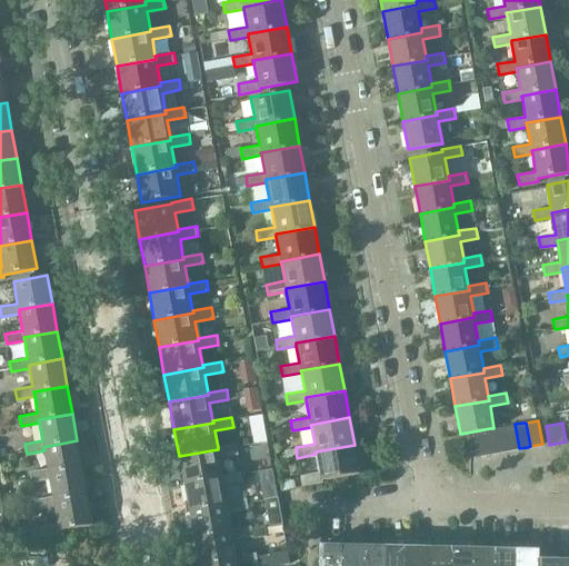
[(509,425),(502,426),(507,450),(513,449),(519,448),(515,424),(509,425)]
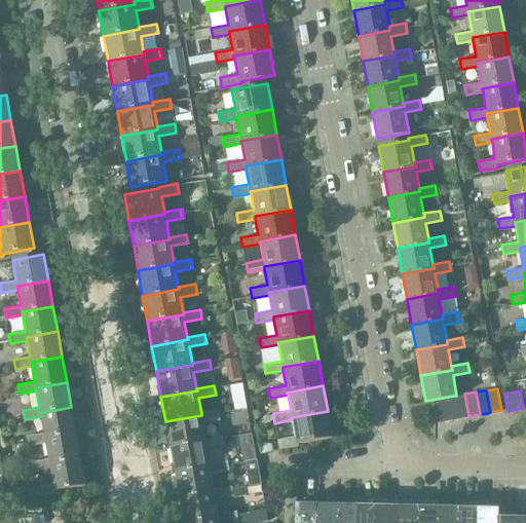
[(456,396),(453,396),(457,418),(462,417),(468,416),(464,394),(456,396)]
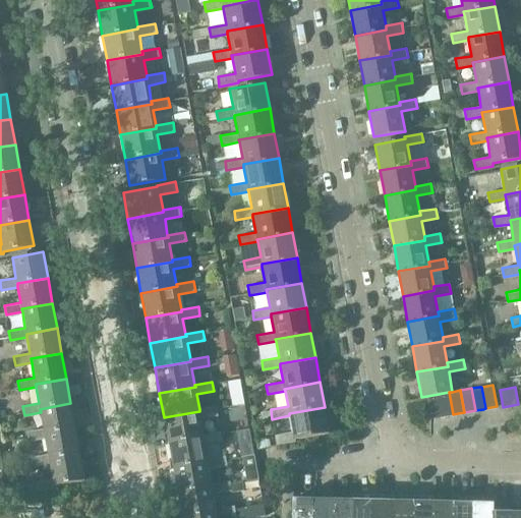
[(449,392),(439,394),(443,416),(445,416),(453,414),(449,392)]
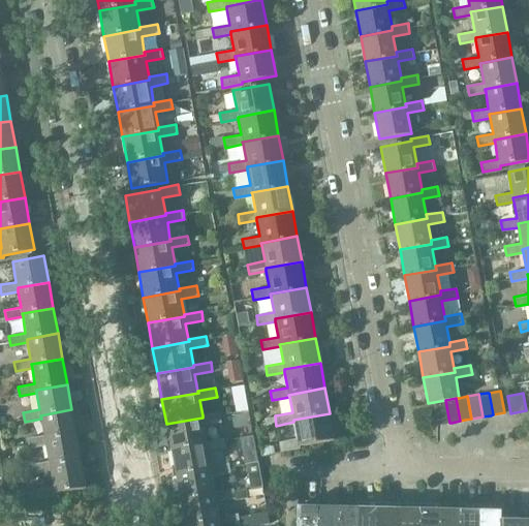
[(445,400),(434,402),(438,425),(449,423),(445,400)]
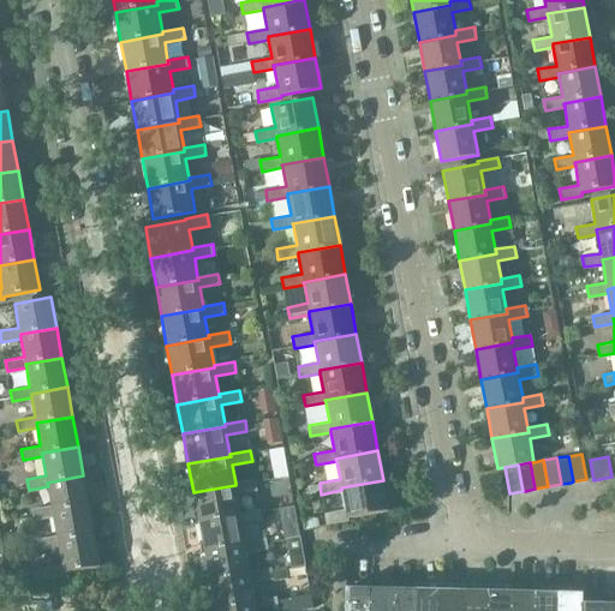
[(47,483),(48,486),(51,505),(31,509),(34,520),(53,516),(53,513),(89,505),(83,475),(47,483)]
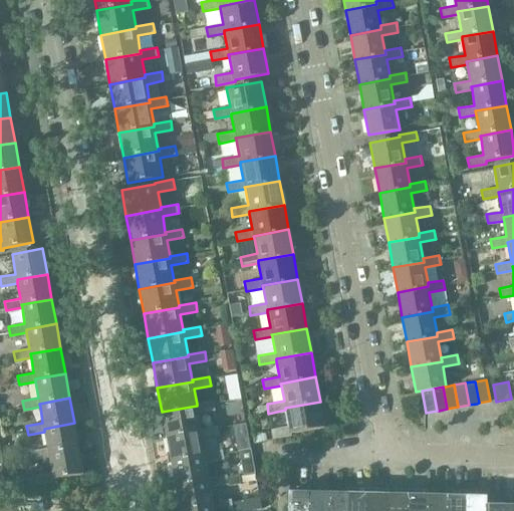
[(197,406),(162,412),(166,437),(201,431),(201,428),(198,413),(215,410),(214,401),(197,404),(197,406)]
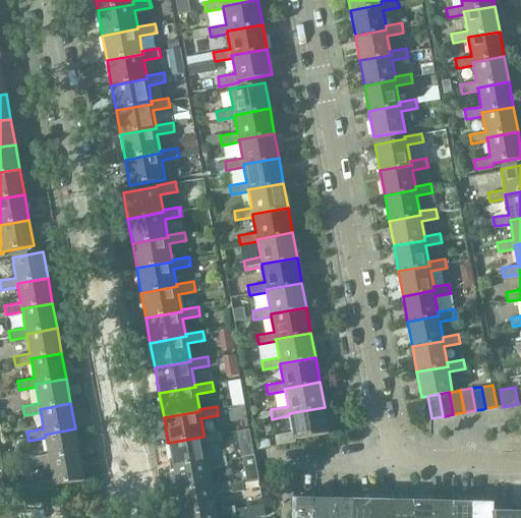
[(289,413),(289,415),(292,432),(275,435),(277,444),(295,441),(295,439),(329,433),(325,407),(289,413)]
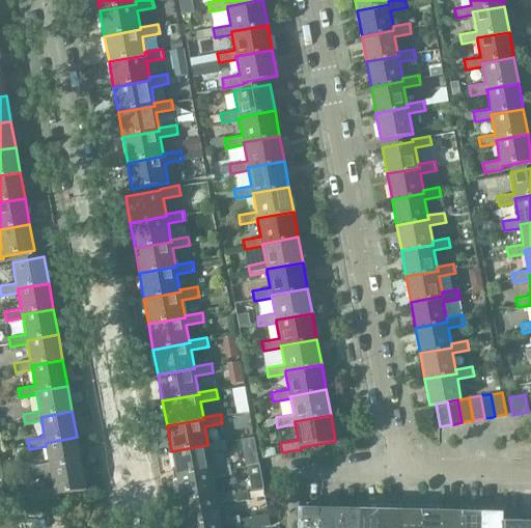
[(34,475),(51,472),(50,468),(81,463),(77,437),(46,443),(46,446),(49,463),(32,466),(34,475)]
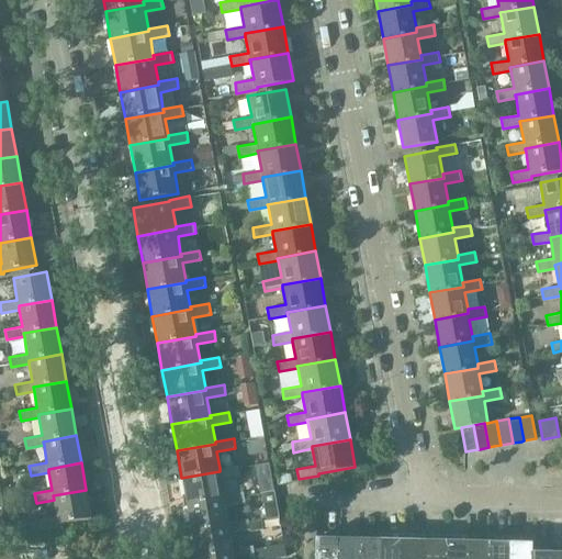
[(181,478),(187,504),(225,498),(224,495),(222,478),(240,474),(238,465),(220,468),(220,471),(181,478)]
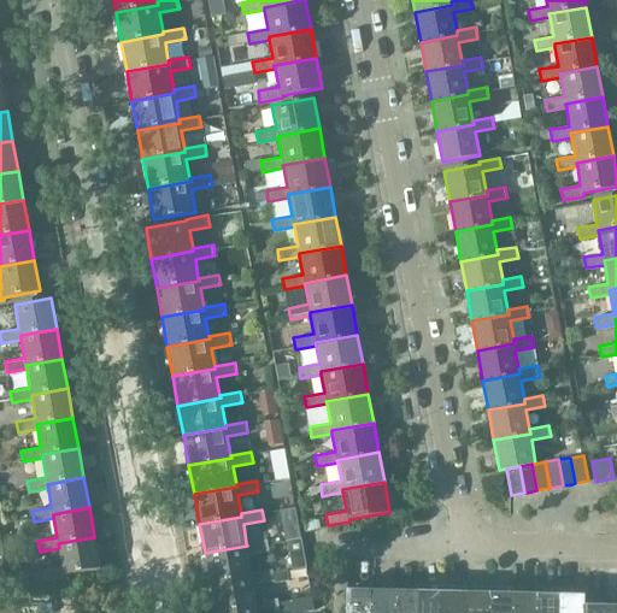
[(58,543),(59,548),(63,566),(42,570),(45,581),(65,577),(65,575),(100,567),(94,537),(58,543)]
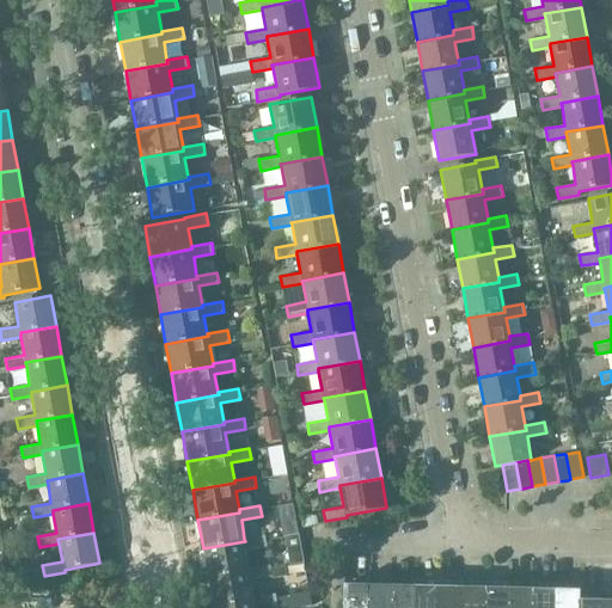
[(203,548),(208,578),(250,570),(250,567),(246,550),(267,546),(264,535),(244,539),(245,541),(203,548)]
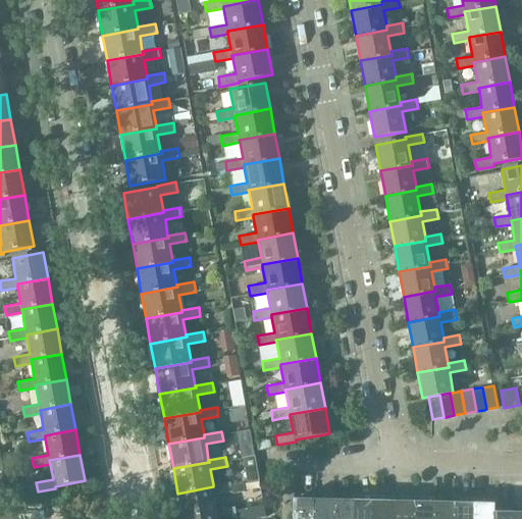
[(177,494),(183,518),(218,512),(217,510),(215,494),(231,490),(230,481),(213,484),(213,486),(177,494)]
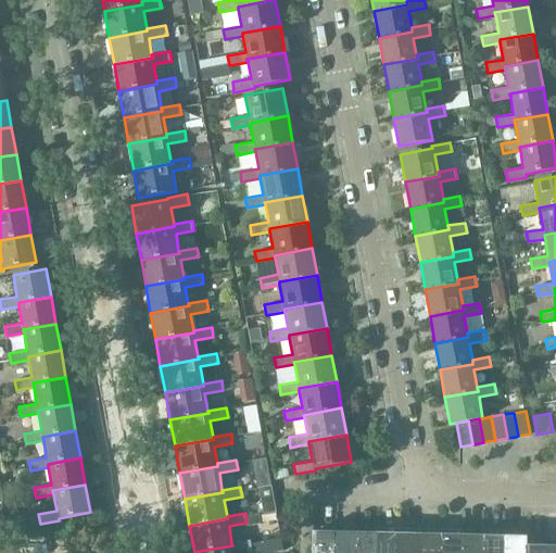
[(333,552),(335,527),(313,526),(312,552),(333,552)]
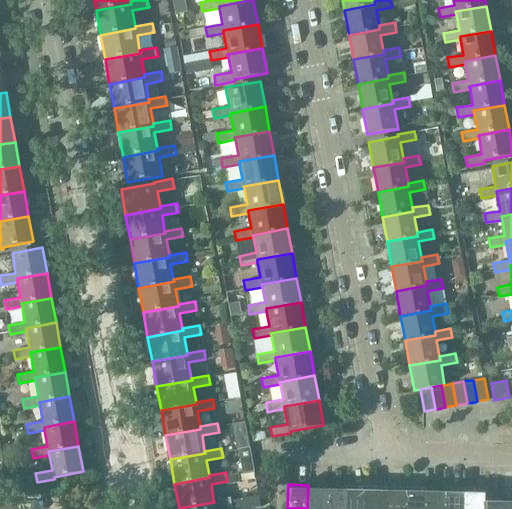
[(327,508),(328,485),(308,485),(307,508),(327,508)]
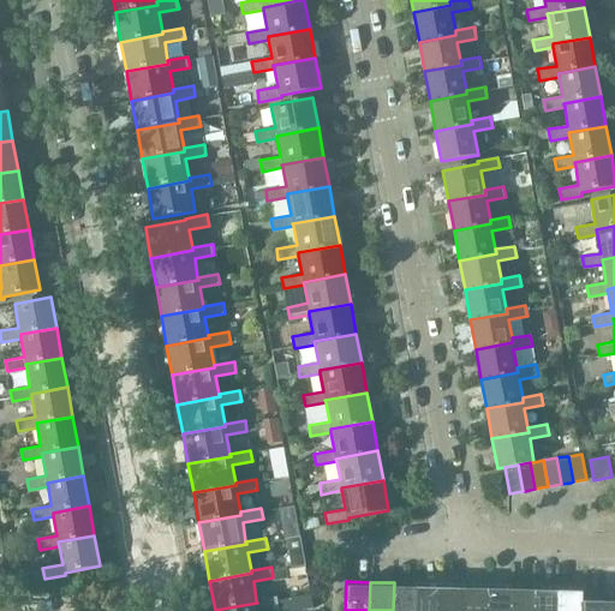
[(416,610),(417,583),(394,582),(393,610),(416,610)]
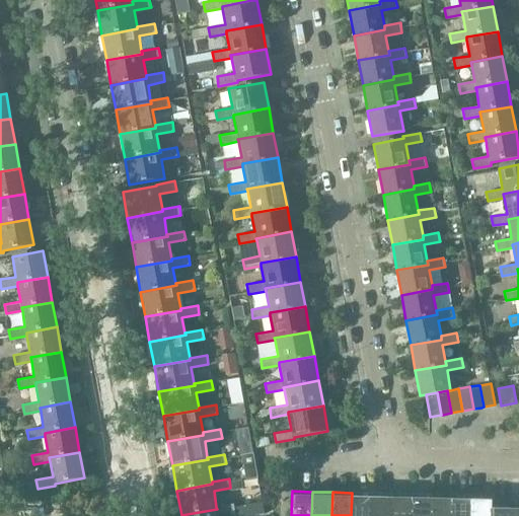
[(351,515),(371,515),(372,493),(352,493),(351,515)]
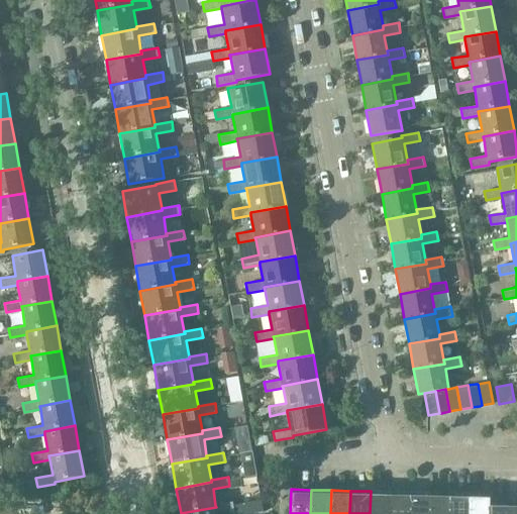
[(370,513),(389,513),(390,492),(371,491),(370,513)]
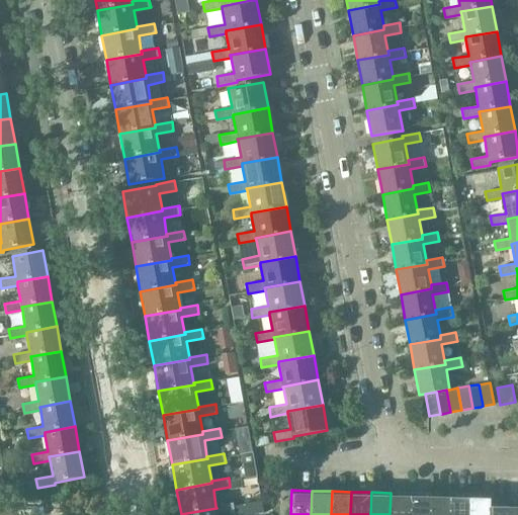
[(390,514),(410,514),(411,493),(391,493),(390,514)]
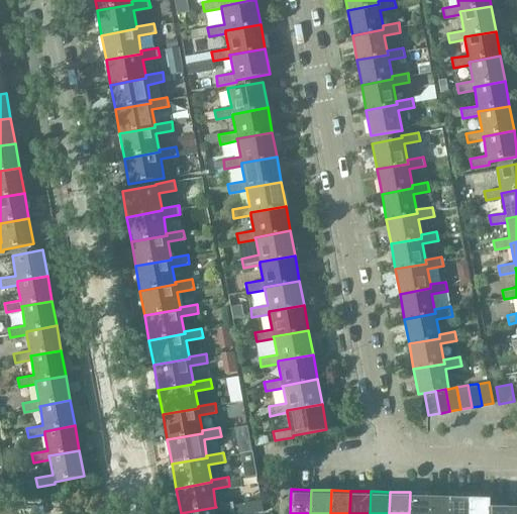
[(409,513),(428,513),(429,493),(410,492),(409,513)]
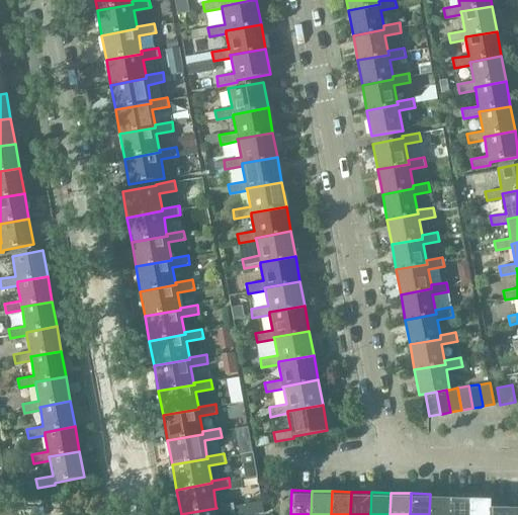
[(429,514),(449,514),(450,494),(430,494),(429,514)]
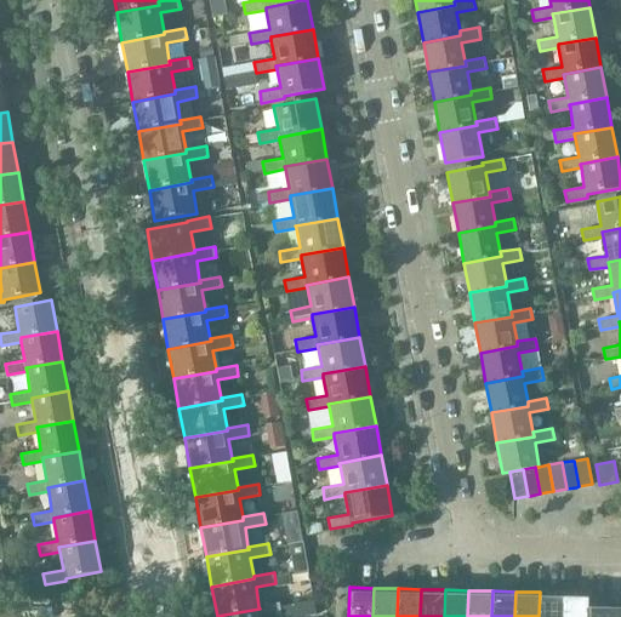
[(539,616),(563,616),(564,593),(540,592),(539,616)]
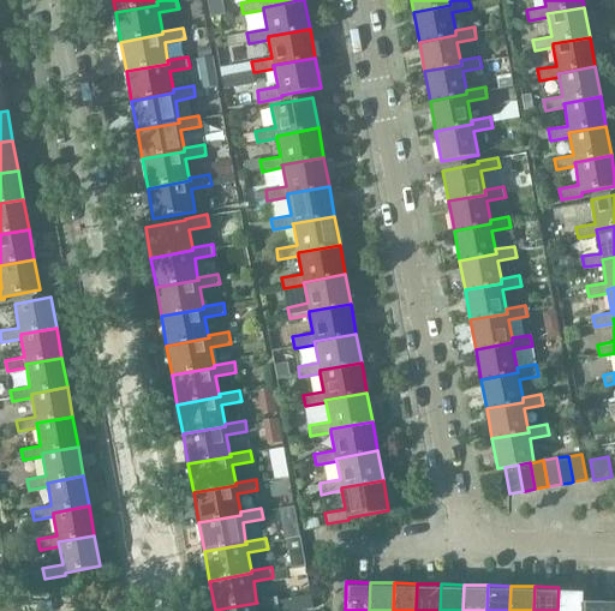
[(557,610),(580,610),(581,597),(583,597),(583,587),(559,587),(557,610)]
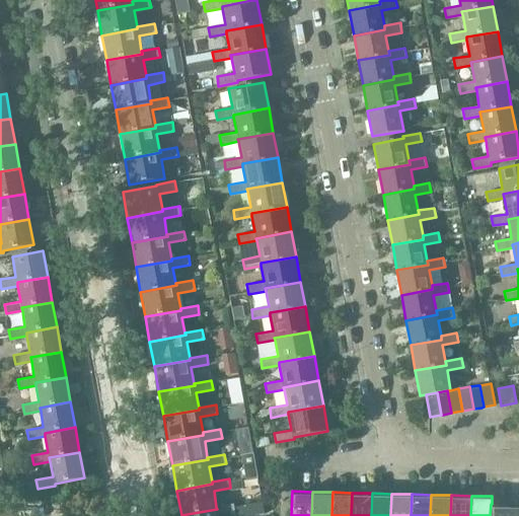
[(217,509),(181,515),(180,515),(218,515),(235,513),(233,504),(216,507),(217,509)]
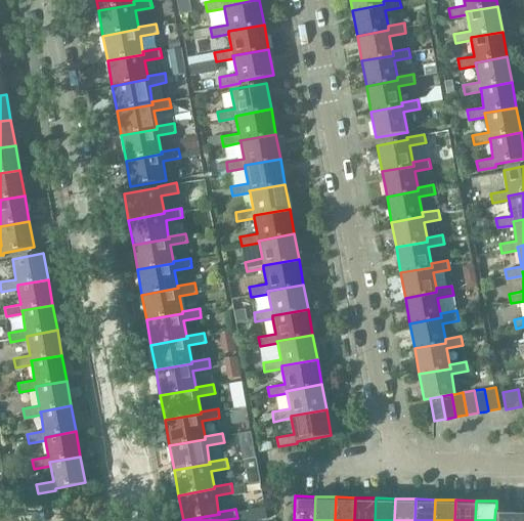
[(515,520),(516,510),(496,509),(495,509),(494,520),(515,520)]
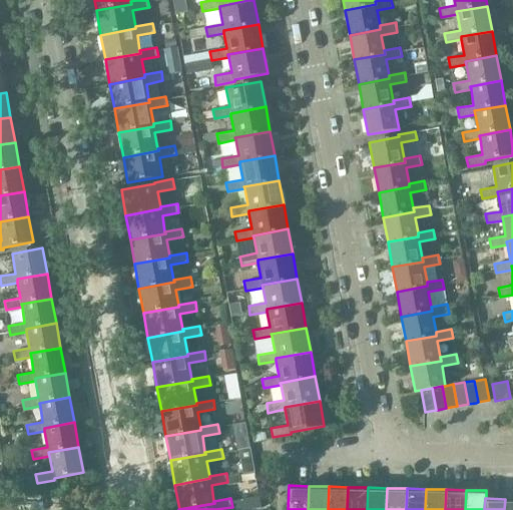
[(504,509),(512,509),(512,498),(505,499),(504,509)]
